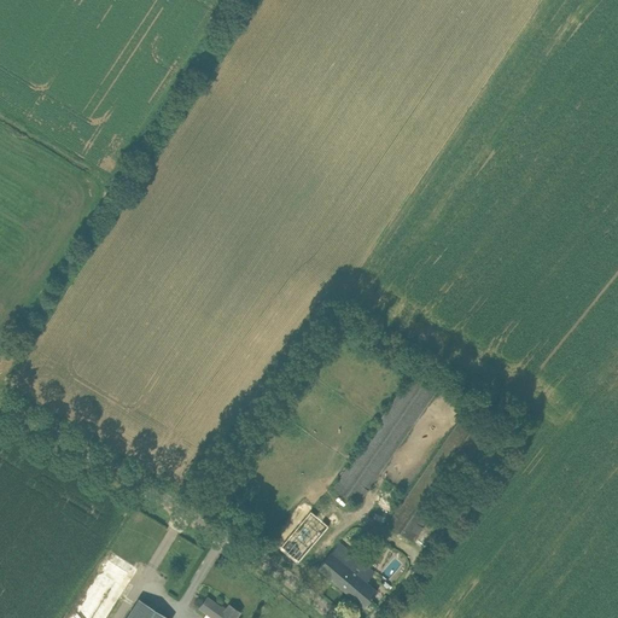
[(334,488),(360,506),(443,386),(417,368),(334,488)]
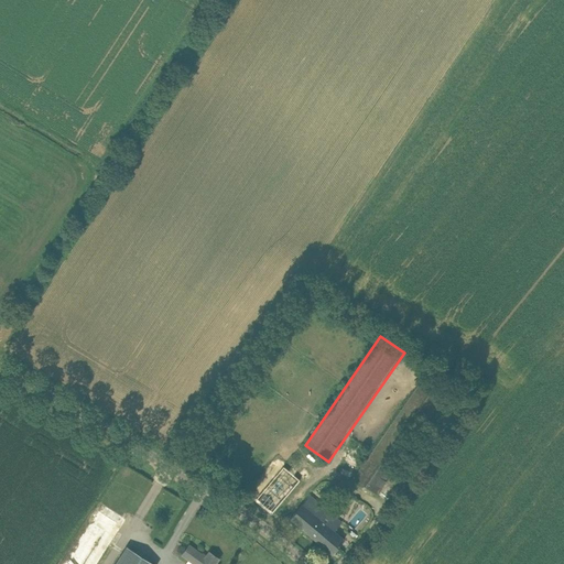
[(355,479),(378,496),(454,387),(430,370),(355,479)]
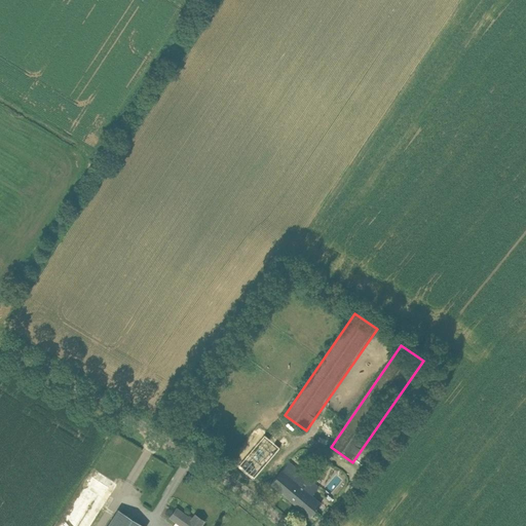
[(239,465),(254,478),(279,448),(264,435),(239,465)]
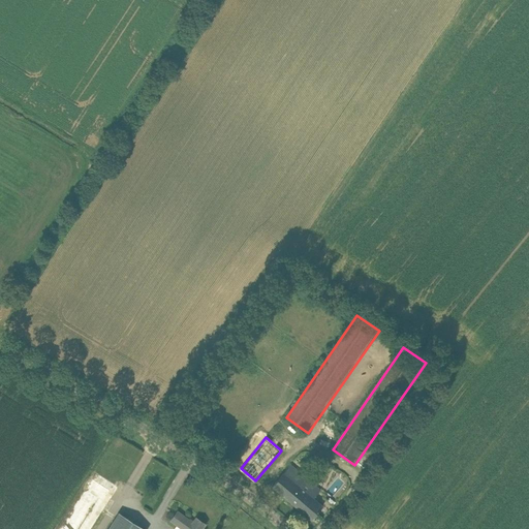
[(314,499),(320,491),(290,465),(272,487),(312,520),(323,506),(314,499)]
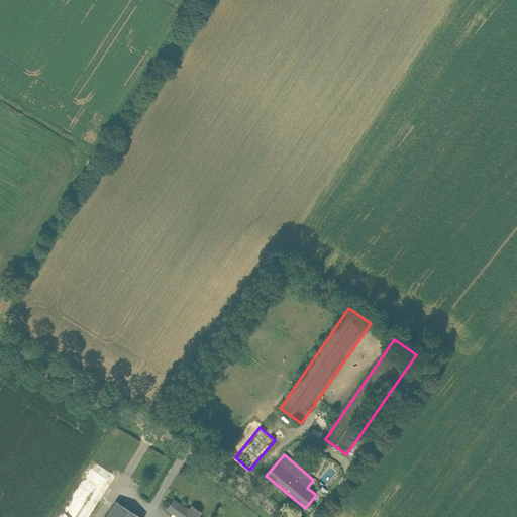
[(83,456),(48,516),(89,516),(114,474),(83,456)]
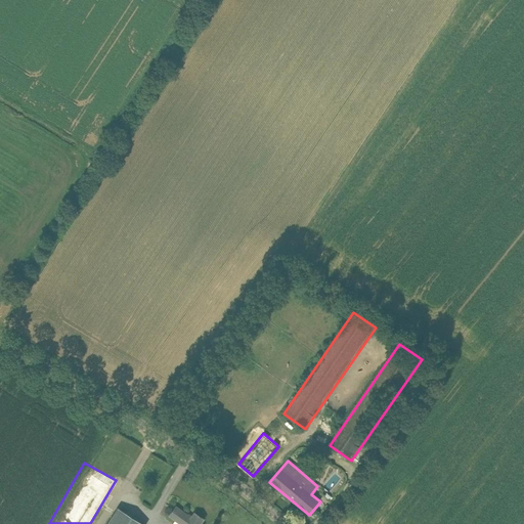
[(145,523),(119,507),(107,523),(145,523)]
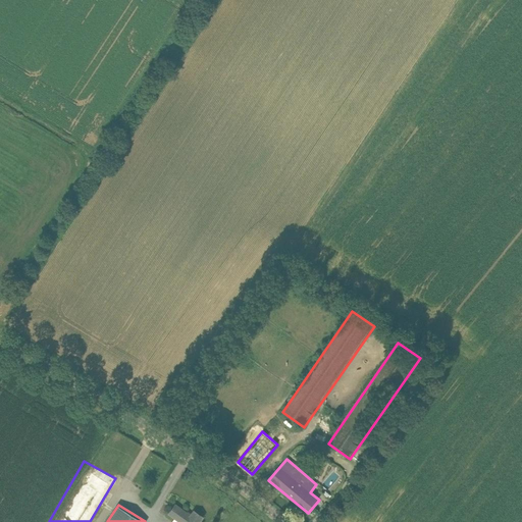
[(169,513),(181,521),(198,521),(202,517),(194,511),(191,516),(175,505),(169,513)]
